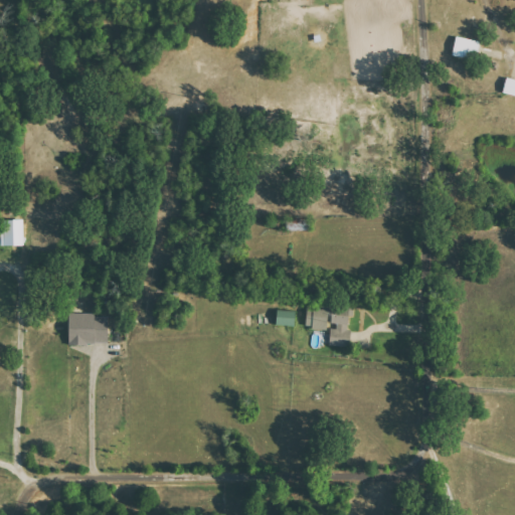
[(481,41),(458,35),(453,54),(476,59),(481,41)]
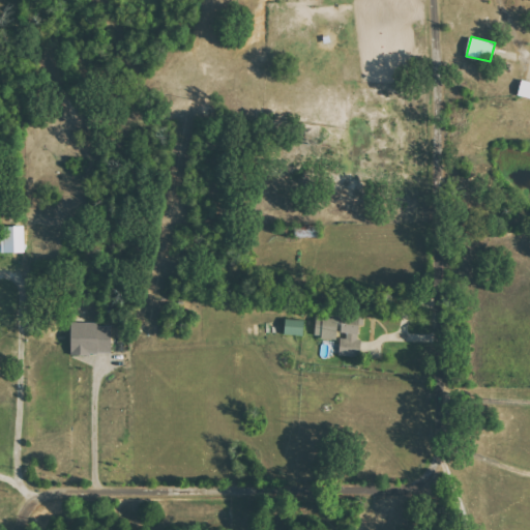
[(519,96),(529,97),(529,81),(521,80),(519,96)]
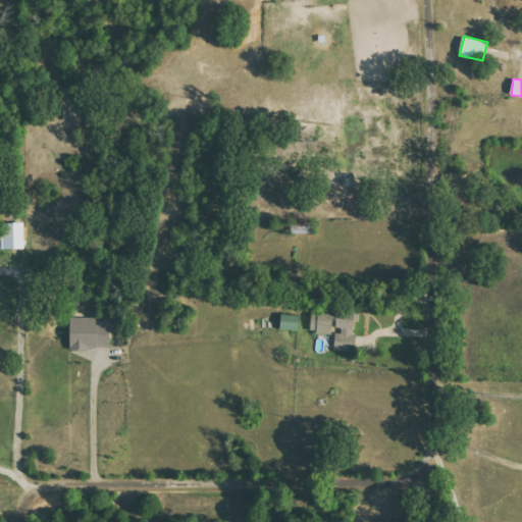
[(312,309),(310,332),(334,334),(333,349),(353,351),(357,315),(337,313),(338,311),(312,309)]
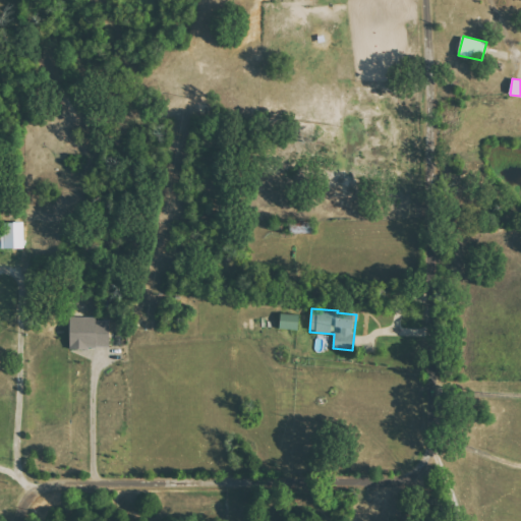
[(300,314),(280,313),(280,329),(299,329),(300,314)]
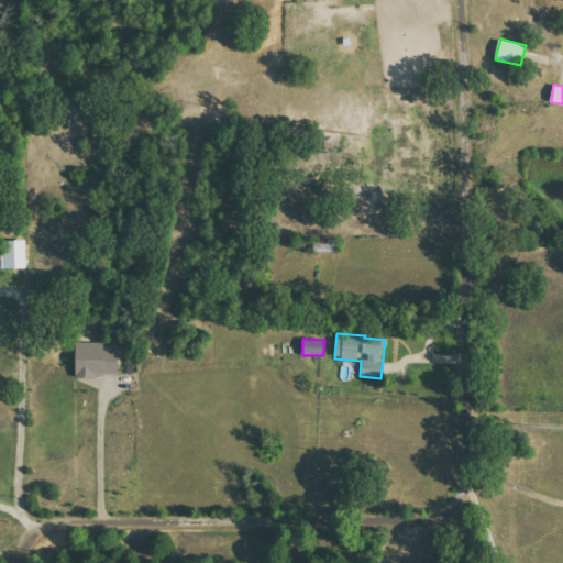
[(77,343),(77,374),(120,375),(121,344),(77,343)]
